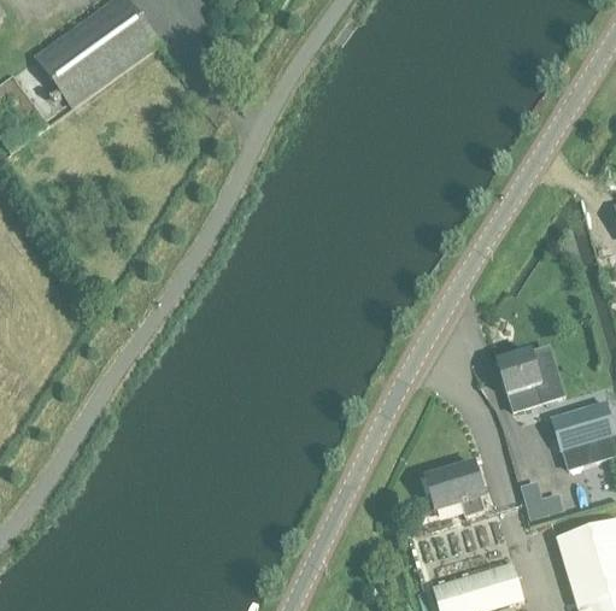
[(158,43),(127,0),(110,0),(35,56),(71,106),(158,43)]
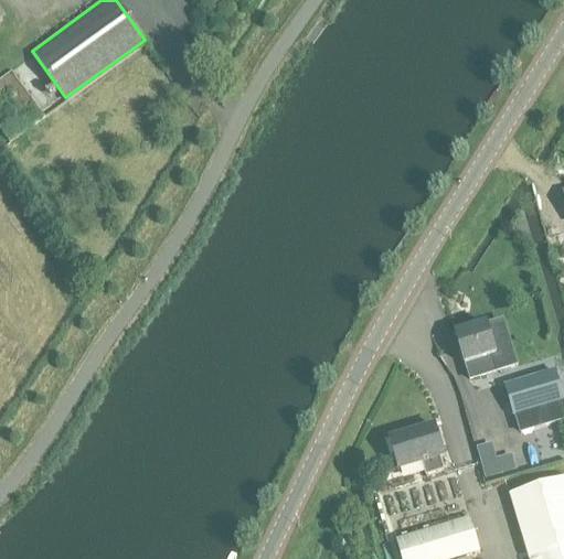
[(486,321),(455,330),(464,363),(466,362),(469,375),(515,362),(502,316),(486,321)]
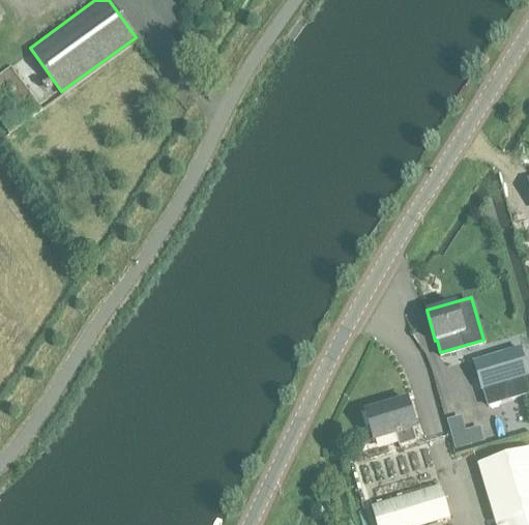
[(415,438),(412,428),(416,427),(407,397),(364,409),(374,440),(397,433),(400,443),(415,438)]
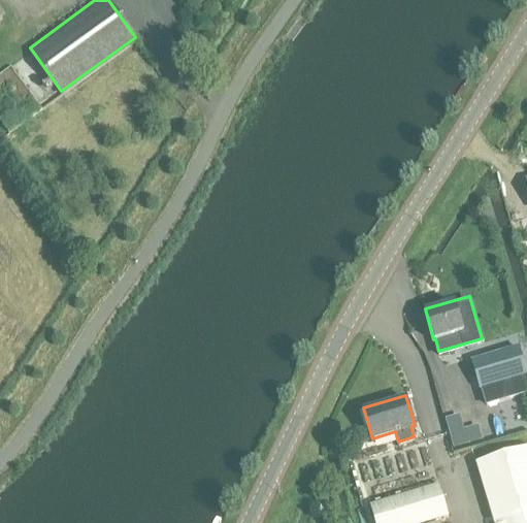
[(479,421),(462,425),(459,412),(445,416),(451,440),(481,432),(479,421)]
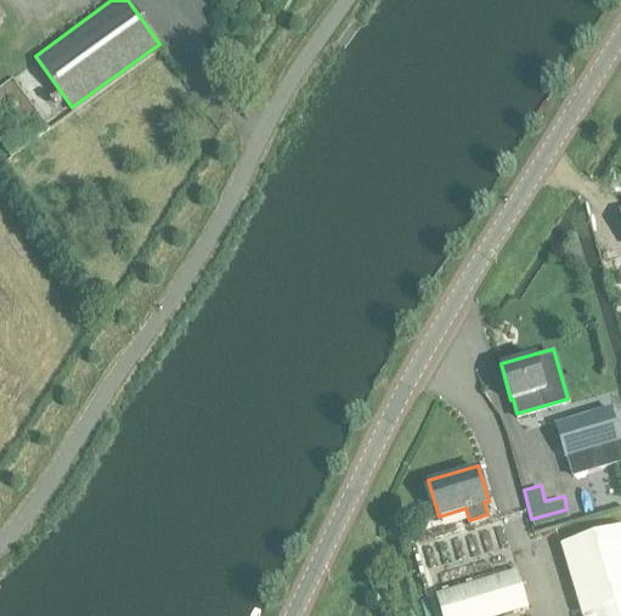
[(620,615),(620,521),(559,542),(582,615),(620,615)]
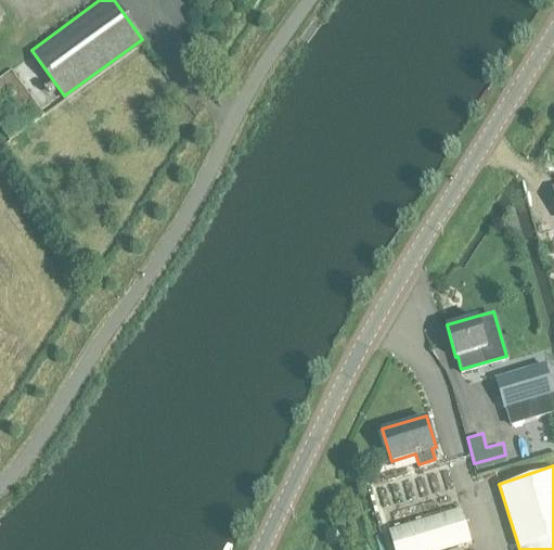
[(395,549),(436,549),(471,540),(461,506),(388,527),(395,549)]
